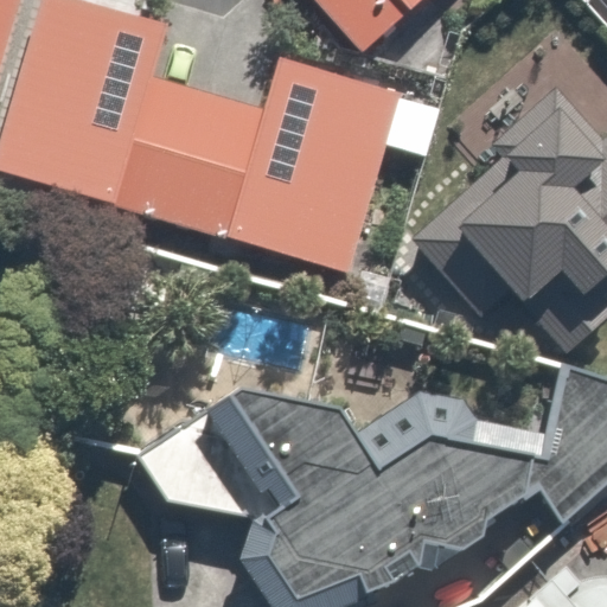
[(0,0),(0,68),(19,0),(0,0)]
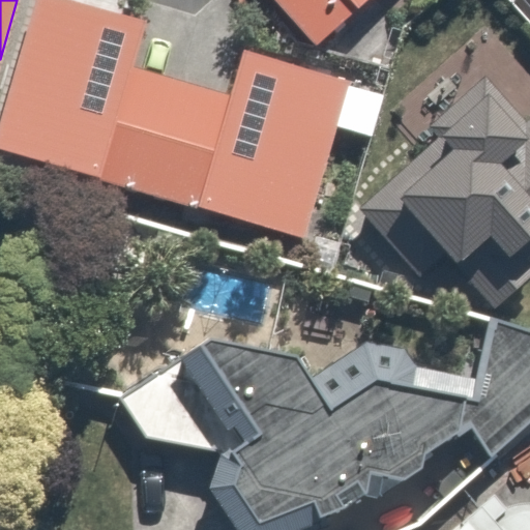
[(64,0),(36,0),(0,120),(0,149),(302,239),(349,82),(244,52),(231,95),(134,67),(147,24),(64,0)]
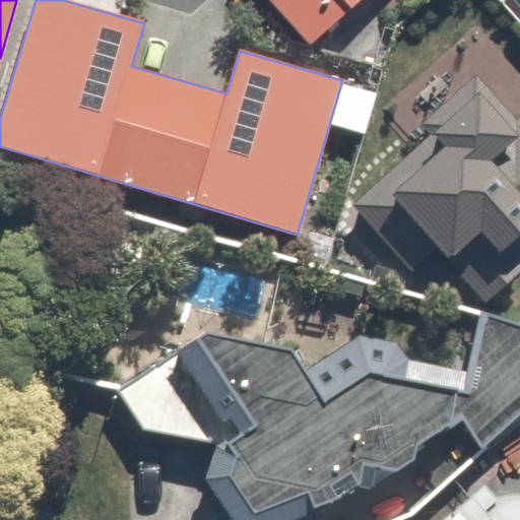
[(266,0),(311,48),(363,0),(266,0)]
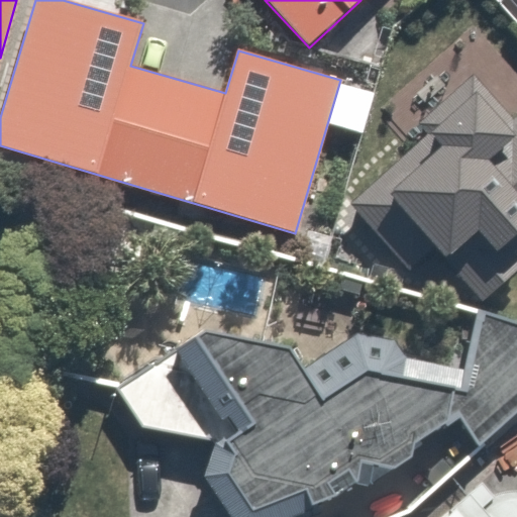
[(419,124),(428,135),(349,204),(410,272),(434,249),(484,302),(516,270),(516,259),(512,253),(516,248),(516,118),(515,120),(473,77),(419,124)]
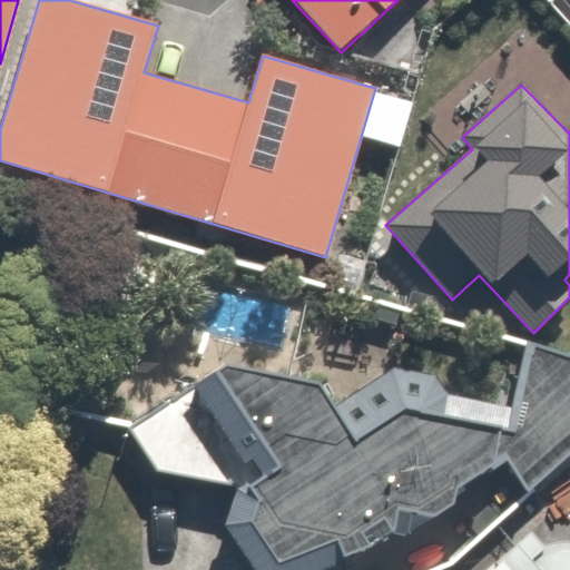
[(237,375),(136,432),(202,549),(251,521),(278,569),(405,569),(538,497),(569,468),(569,371),(537,357),(507,433),(452,337),(352,394),(237,375)]
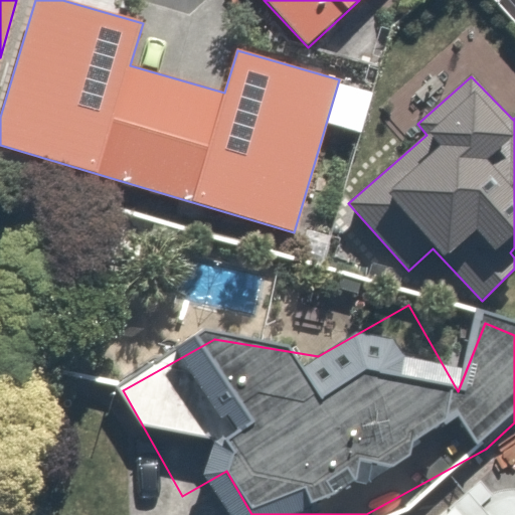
[(514,514),(514,488),(501,471),(444,514),(514,514)]
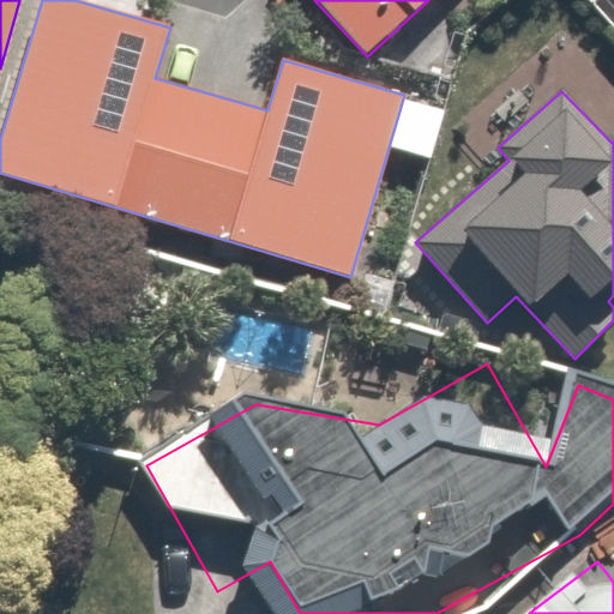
All buildings are outlined.
